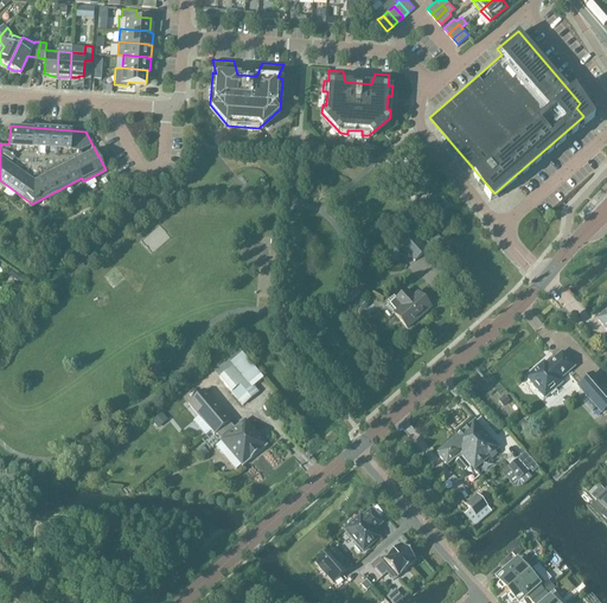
[(401,243),(415,258),(427,248),(413,232),(401,243)]
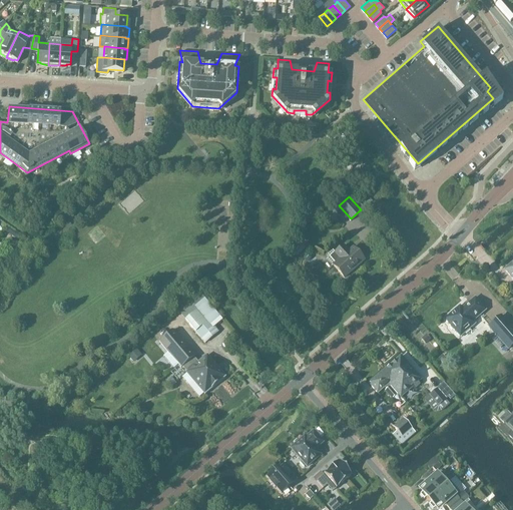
[(14,227),(10,233),(17,238),(22,233),(14,227)]
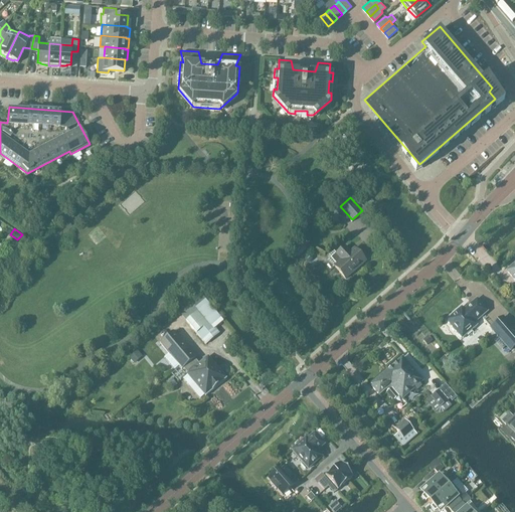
[(303,242),(294,250),(298,254),(307,246),(303,242)]
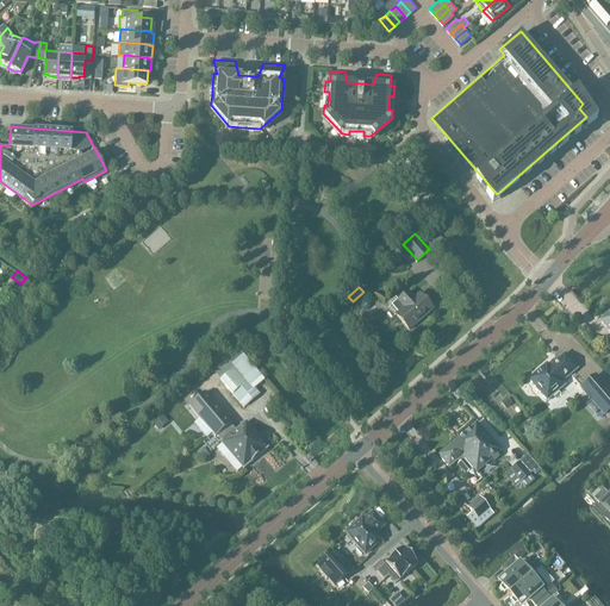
[(419,292),(415,295),(409,288),(388,305),(396,312),(409,328),(433,307),(419,292)]
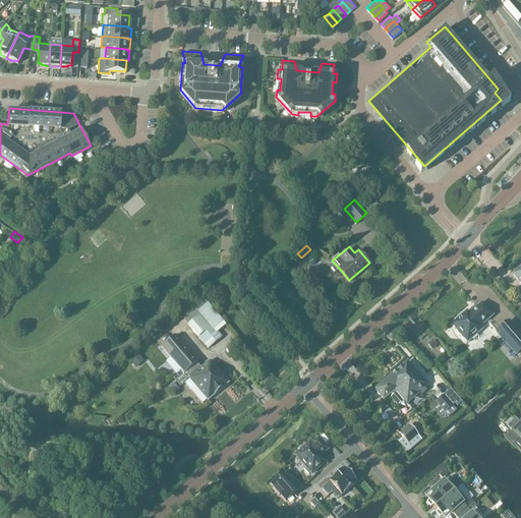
[(520,281),(520,264),(512,272),(520,281)]
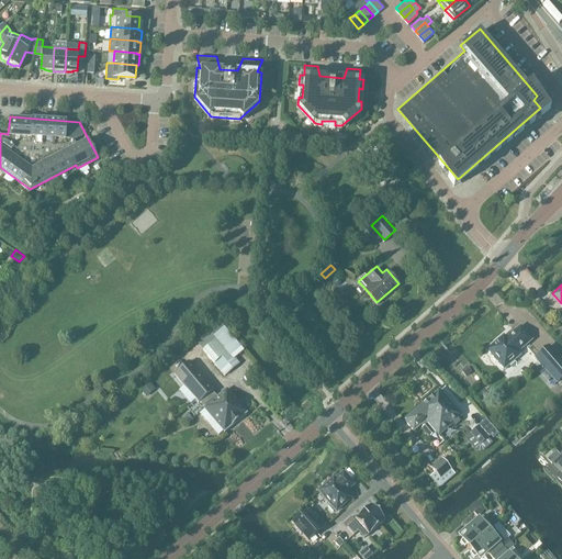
[(506,336),(504,334),(503,333),(487,347),(493,354),(493,356),(496,359),(498,359),(504,366),(519,353),(517,349),(531,337),(520,324),(506,336)]
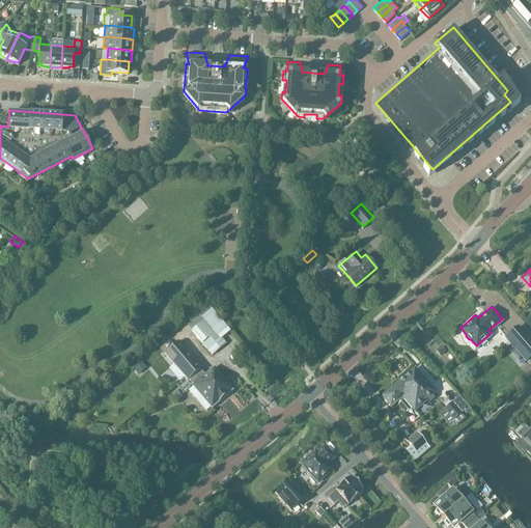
[(189,328),(190,329),(212,353),(226,341),(202,315),(189,328)]
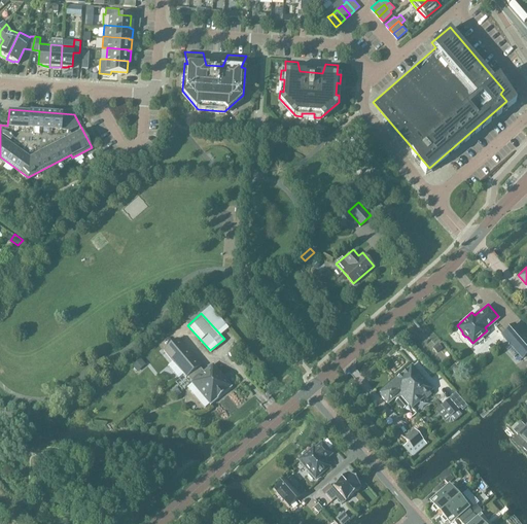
[(526,336),(515,322),(502,333),(523,356),(526,351),(526,336)]
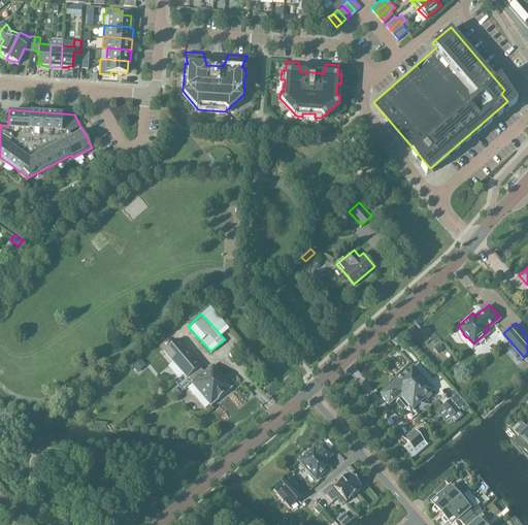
[(177,337),(164,350),(211,403),(232,385),(212,362),(205,369),(177,337)]
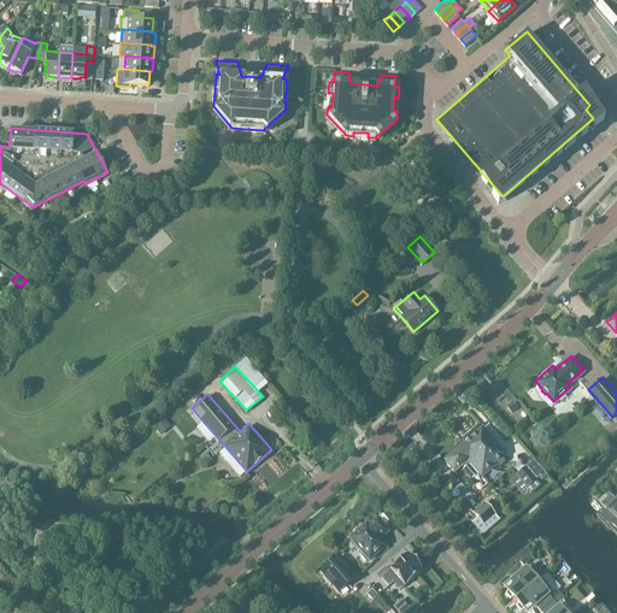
[(506,405),(511,410),(517,405),(512,400),(506,405)]
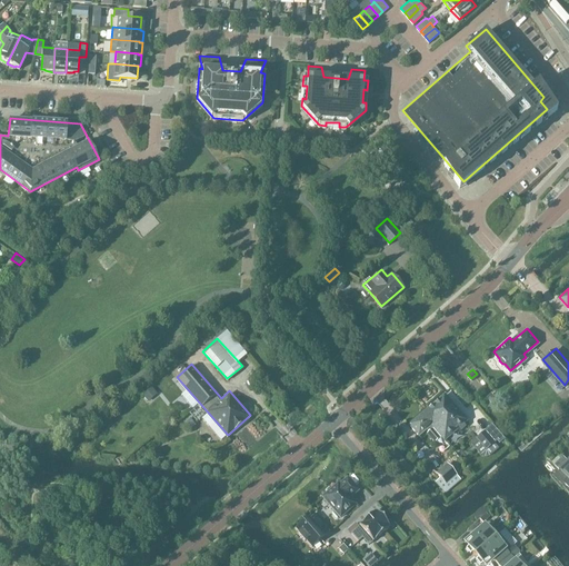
[(150,384),(142,390),(148,398),(156,390),(150,384)]
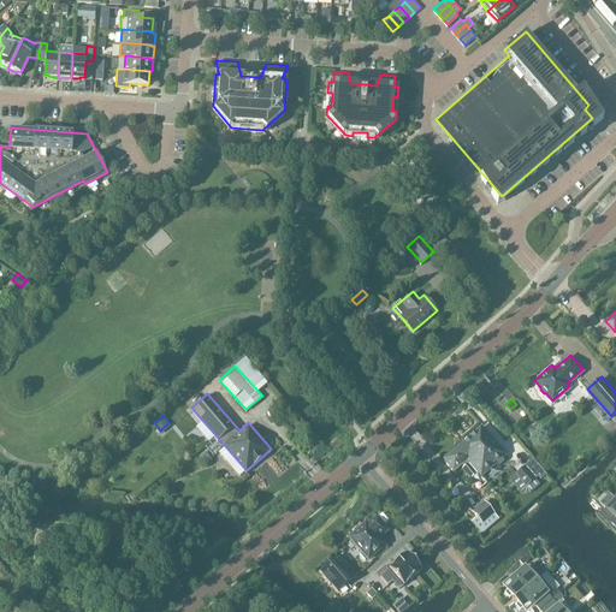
[(469,461),(477,470),(478,470),(486,480),(481,474),(496,462),(497,464),(504,458),(502,456),(505,452),(481,425),(462,441),(469,450),(463,456),(469,461)]
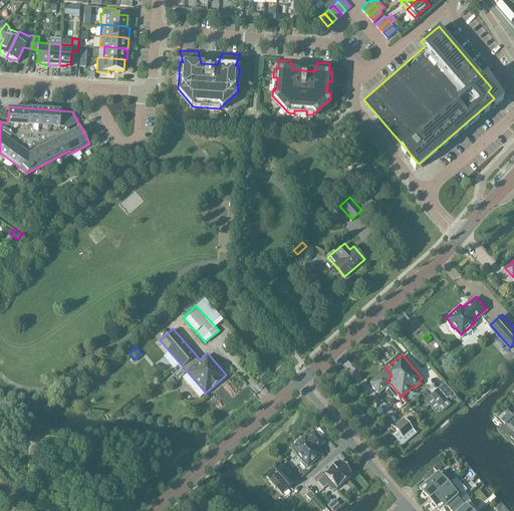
[(393,398),(398,393),(392,385),(387,380),(392,375),(386,368),(369,381),(378,392),(386,386),(388,388),(386,390),(393,398)]
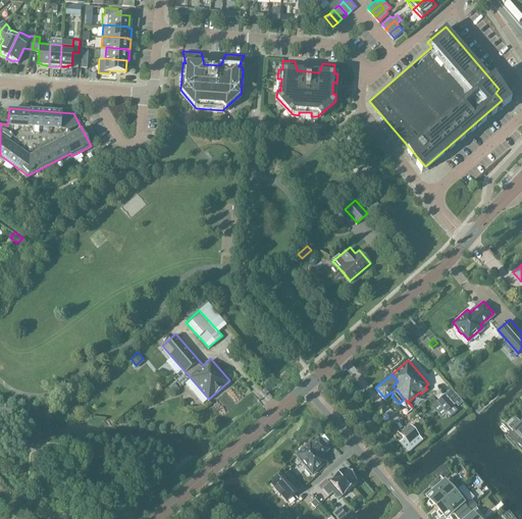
[(174,381),(169,384),(174,392),(179,387),(174,381)]
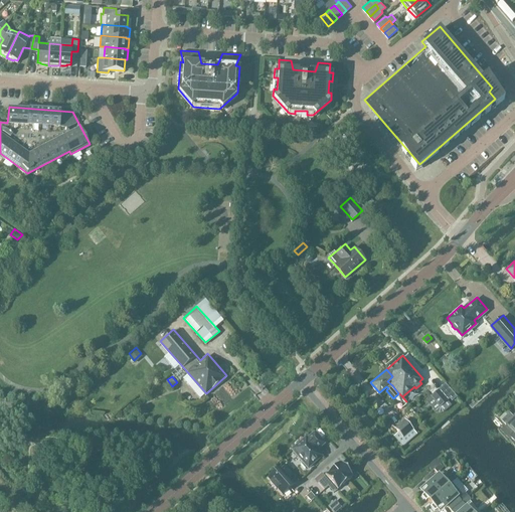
[(447,382),(431,395),(440,405),(447,399),(450,396),(452,398),(453,397),(457,394),(447,382)]
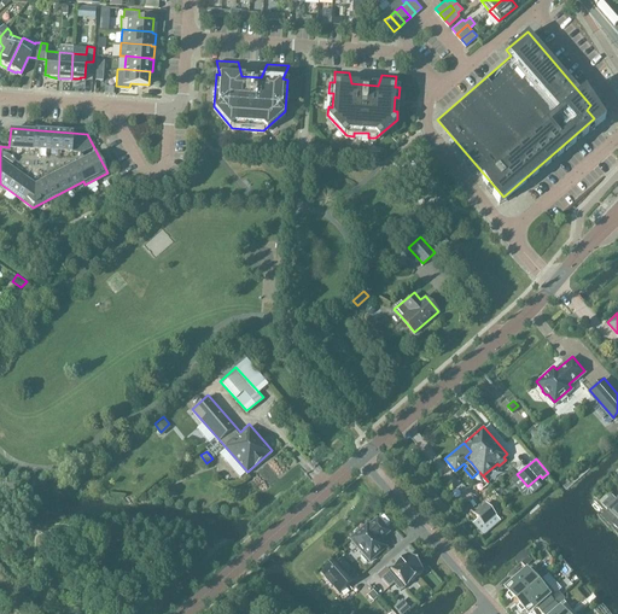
[(617,498),(607,508),(608,509),(617,518),(612,521),(617,527),(617,498)]
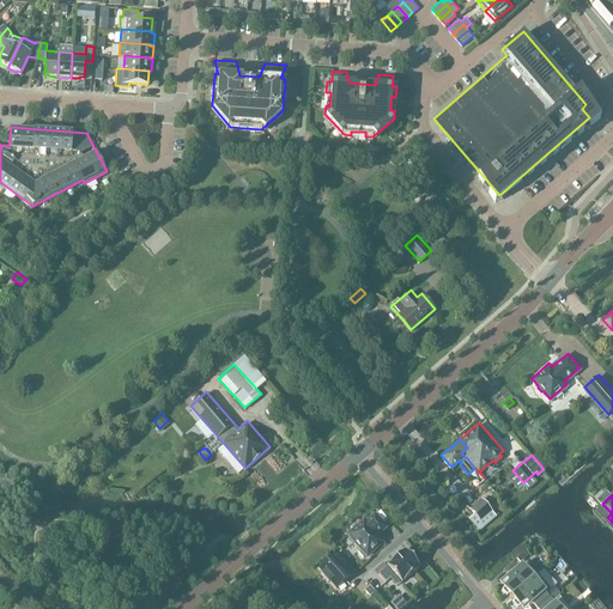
[(466,501),(466,503),(474,511),(480,518),(491,509),(481,497),(471,506),(466,501)]
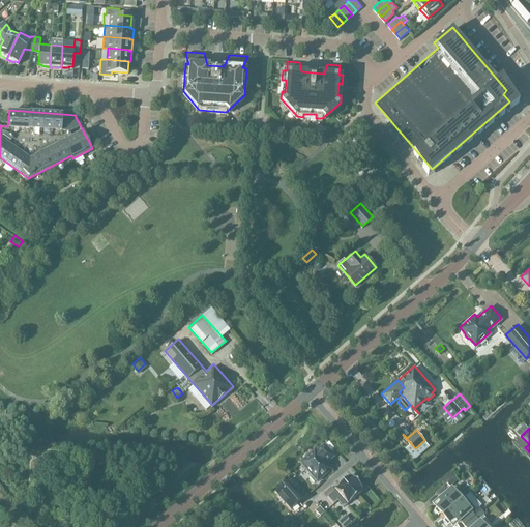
[(304,457),(300,461),(312,473),(310,475),(314,479),(316,478),(317,479),(331,468),(325,460),(327,458),(328,460),(333,455),(324,443),(316,450),(315,448),(310,452),(307,451),(304,455),(304,457)]
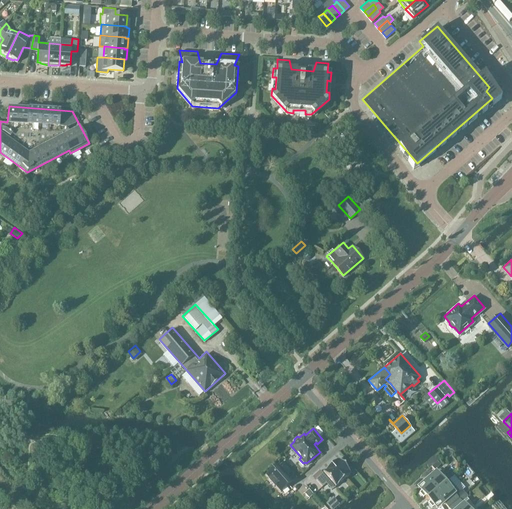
[(323,471),(316,478),(322,485),(326,481),(332,488),(335,485),(350,472),(338,458),(323,471)]
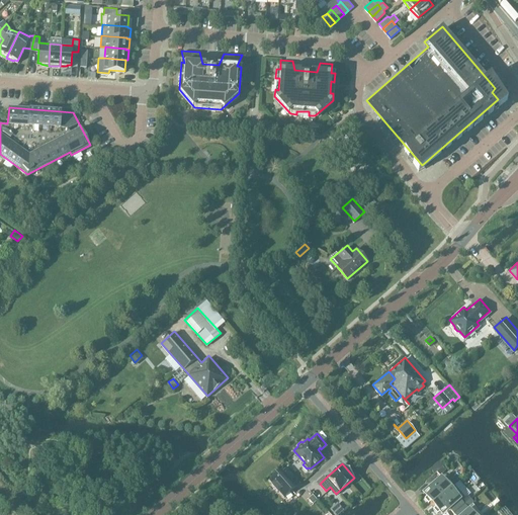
[(278,489),(284,496),(295,486),(290,479),(294,475),(286,465),(282,469),(281,468),(269,479),(273,483),(272,485),(277,491),(278,489)]
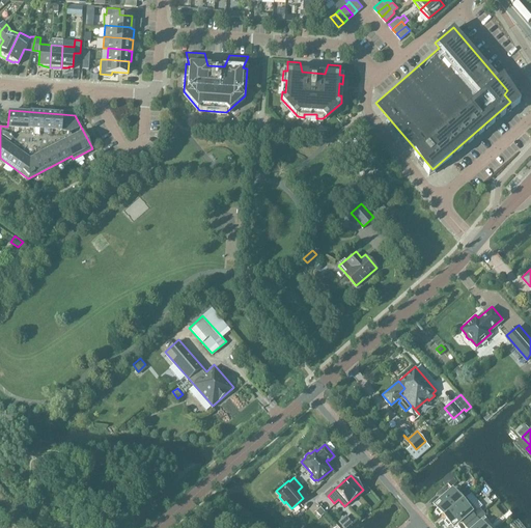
[(441,512),(443,516),(462,499),(452,488),(439,499),(439,500),(440,500),(441,502),(435,509),(439,513),(441,512)]
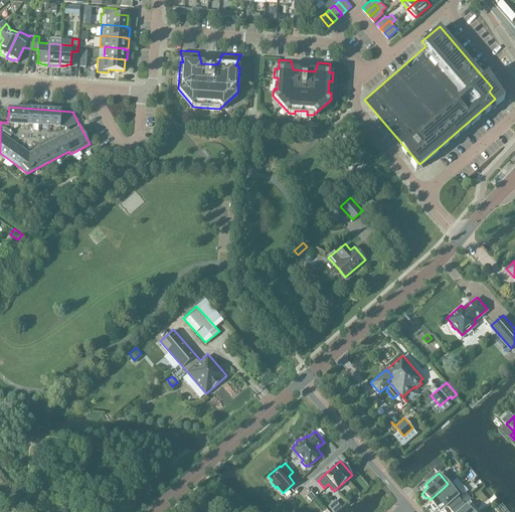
[(447,504),(451,509),(467,496),(464,492),(463,493),(452,480),(448,484),(430,500),(433,502),(431,504),(435,508),(443,503),(444,505),(445,506),(447,504)]
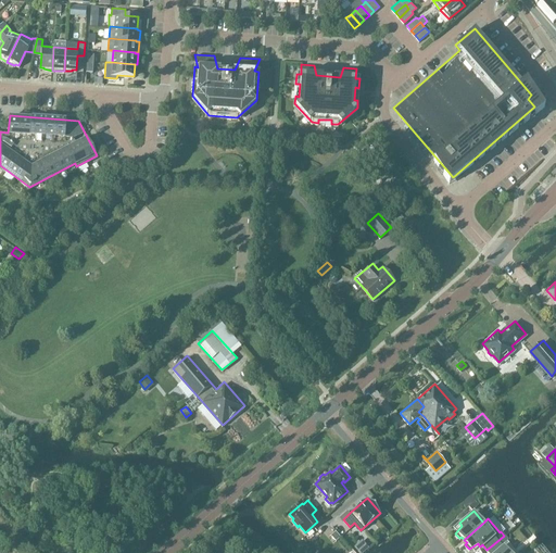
[(340,535),(336,529),(331,532),(337,538),(340,535)]
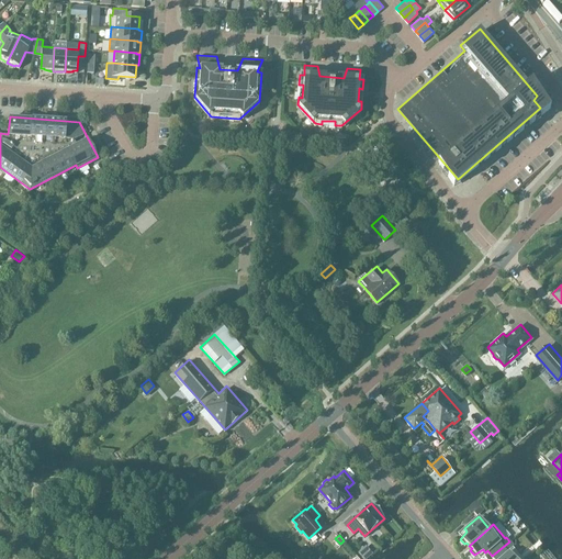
[(515,558),(507,549),(513,545),(509,541),(492,556),(494,558),(515,558)]
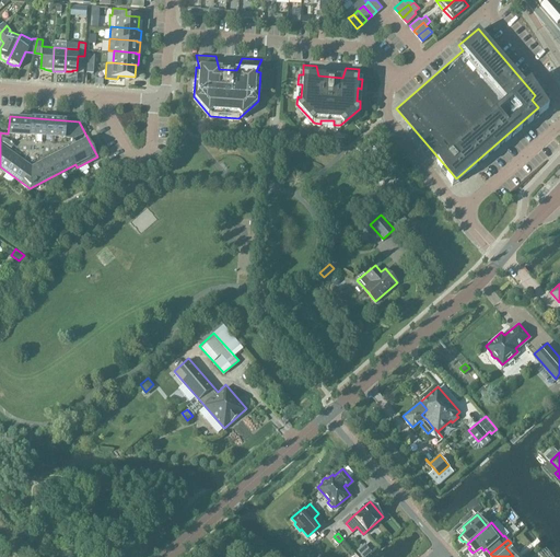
[(357,548),(363,556),(371,549),(364,542),(357,548)]
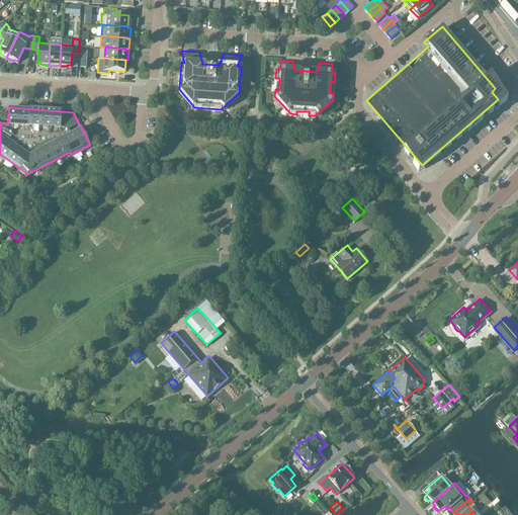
[(7,504),(1,510),(5,514),(15,514),(16,514),(7,504)]
